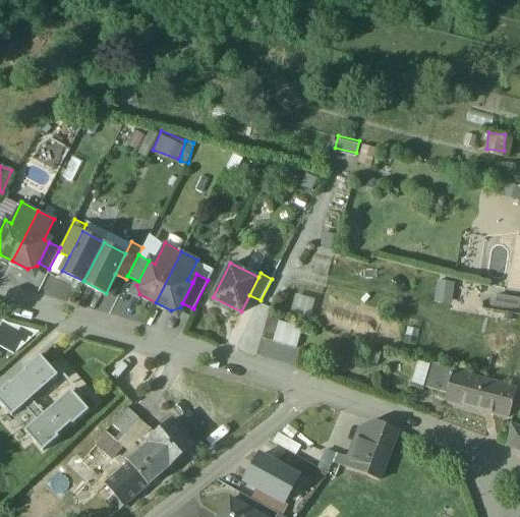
[(0,326),(0,343),(21,354),(34,329),(5,316),(0,326)]
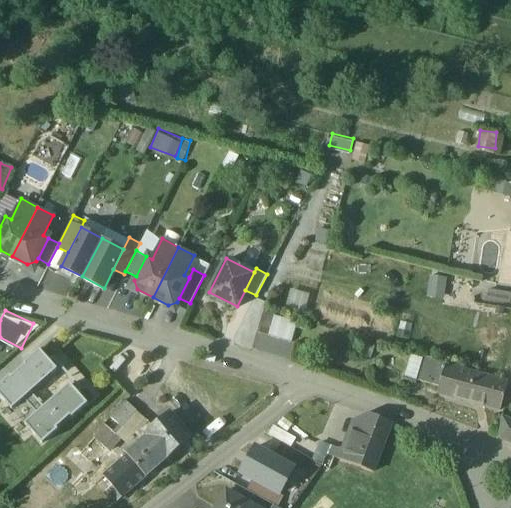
[(275,314),(265,311),(259,331),(269,334),(274,314),(275,314)]
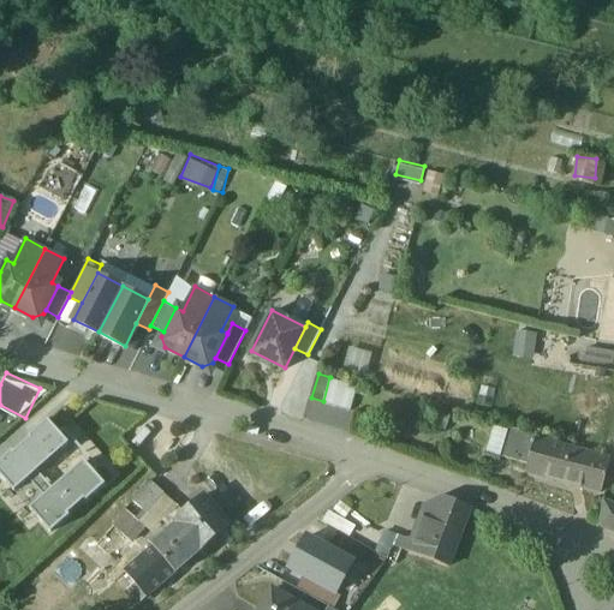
[(344,382),(329,377),(323,401),(337,405),(344,382)]
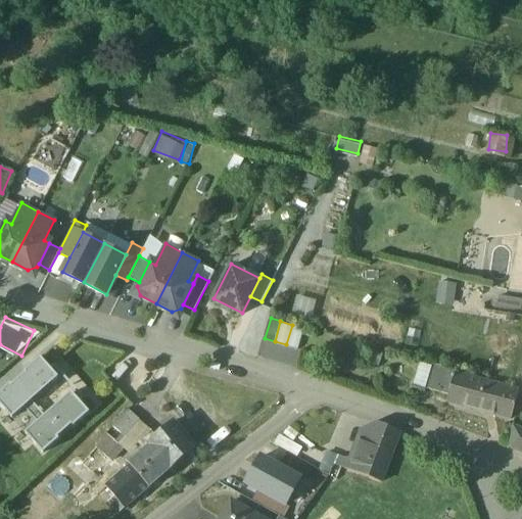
[(303,328),(292,325),(286,344),(298,347),(303,328)]
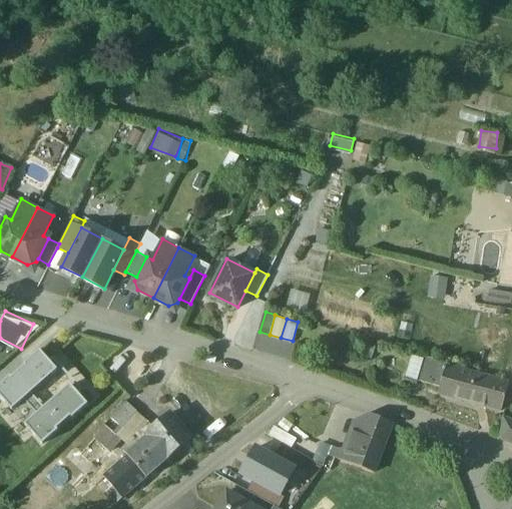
[(39,443),(86,403),(70,385),(45,407),(29,389),(55,367),(41,350),(0,385),(0,396),(10,408),(21,399),(34,414),(23,423),(39,443)]
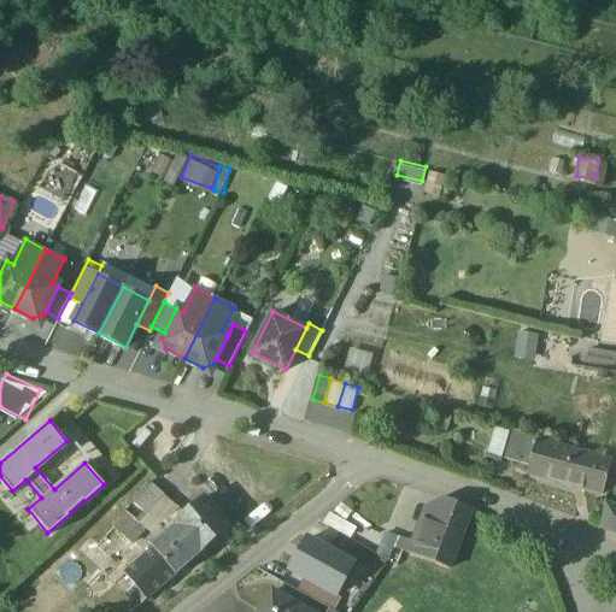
[(538,435),(509,427),(502,455),(529,463),(537,437),(538,435)]
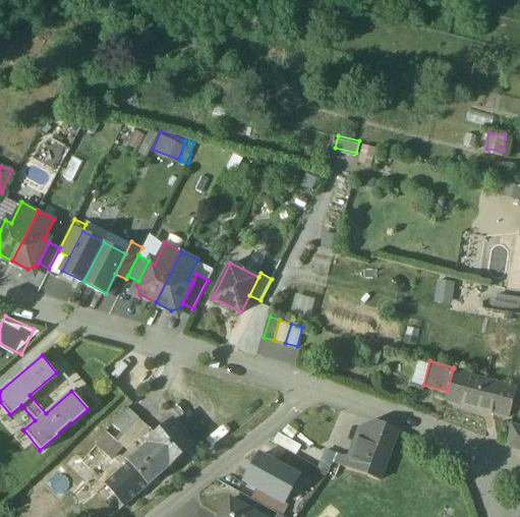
[(515,388),(453,369),(447,391),(445,398),(508,415),(515,388)]
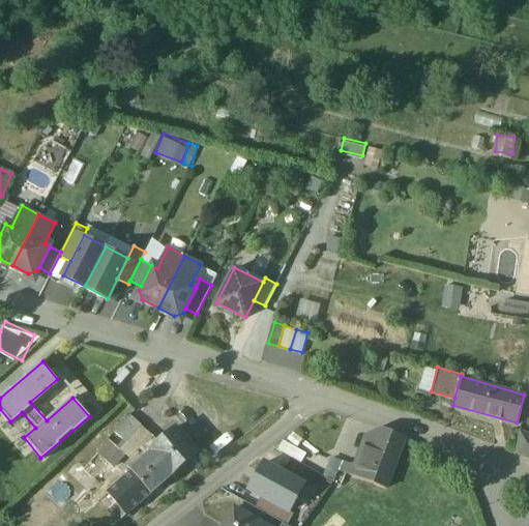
[(528,400),(527,408),(528,408),(528,431),(520,430),(517,450),(528,456),(528,400)]
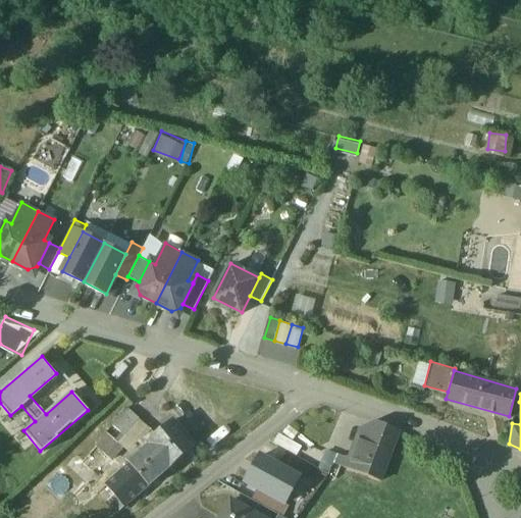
[(126,407),(112,423),(123,433),(138,417),(126,407)]
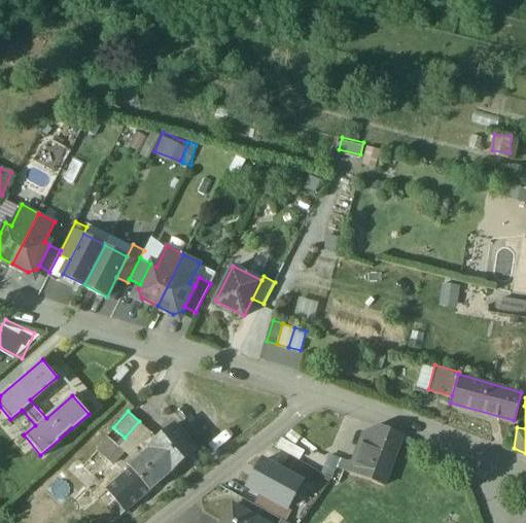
[(156,438),(149,444),(151,447),(145,453),(130,466),(150,490),(174,473),(174,474),(197,449),(173,423),(156,438)]
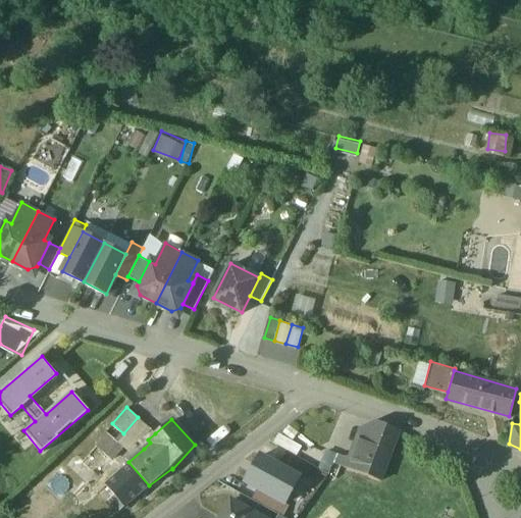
[(369,435),(360,431),(349,460),(347,465),(379,478),(399,428),(375,420),(369,435)]
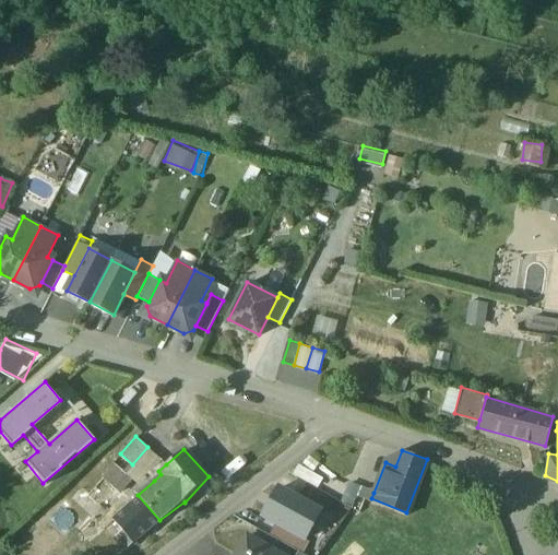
[(120,453),(86,493),(98,504),(114,486),(118,489),(130,475),(126,472),(132,464),(120,453)]
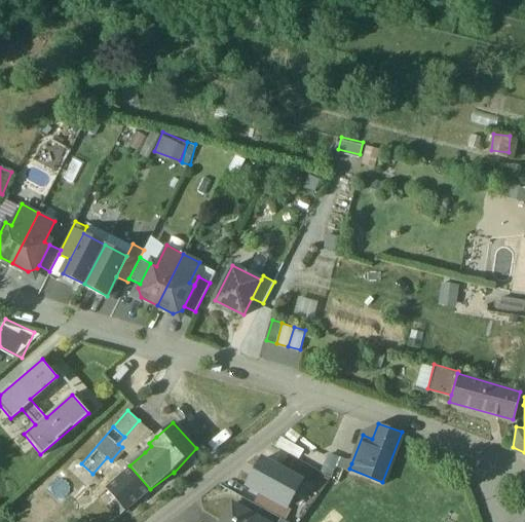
[(151,431),(137,443),(145,452),(151,446),(149,443),(156,437),(151,431)]
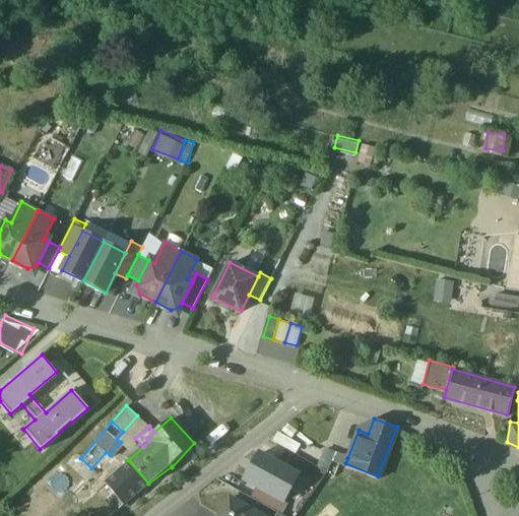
[(257,485),(285,501),(300,475),(259,453),(245,478),(257,485)]
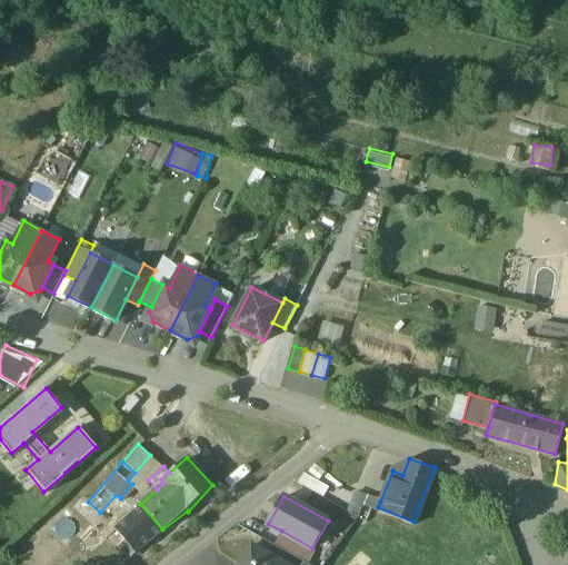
[(380,502),(370,497),(368,504),(378,507),(380,502)]
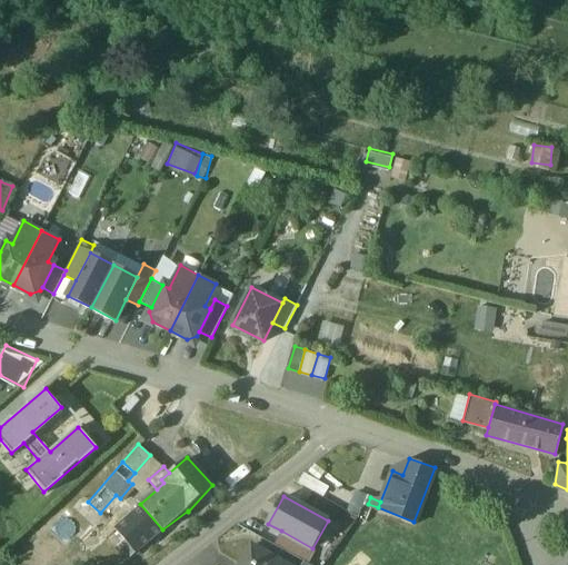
[(140,504),(115,527),(135,549),(162,529),(140,504)]
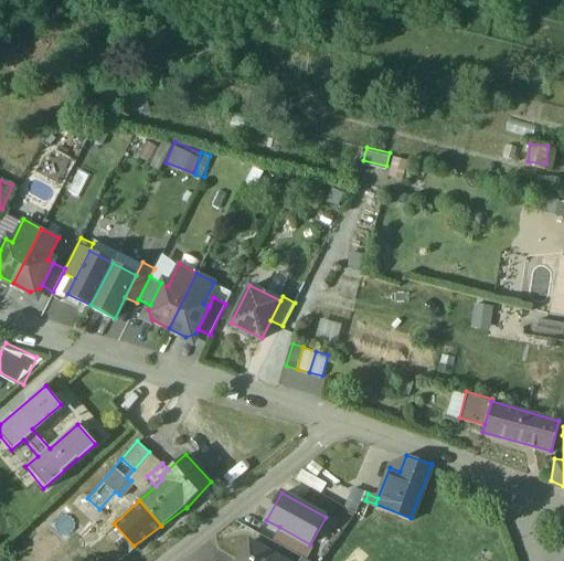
[(273,539),(307,558),(314,546),(310,544),(279,527),(273,539)]
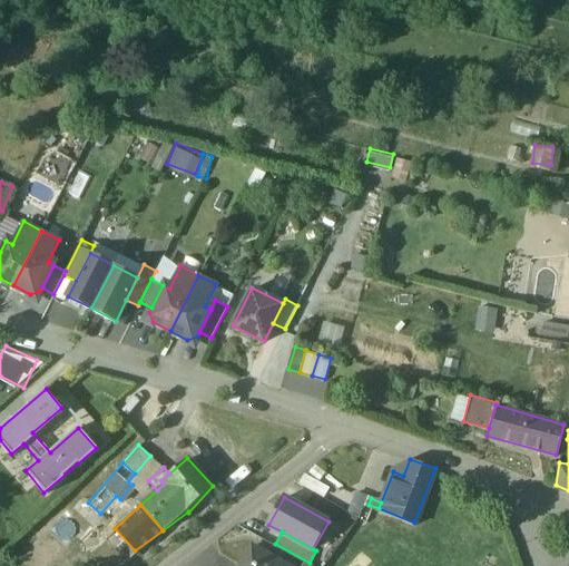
[(287,565),(251,545),(238,565),(287,565)]
